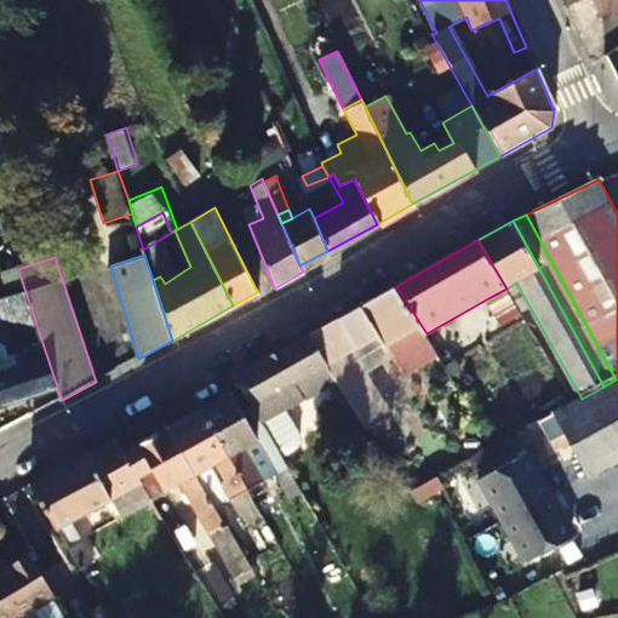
[(396,286),(362,304),(381,335),(387,345),(404,375),(439,354),(427,333),(422,326),(396,286)]
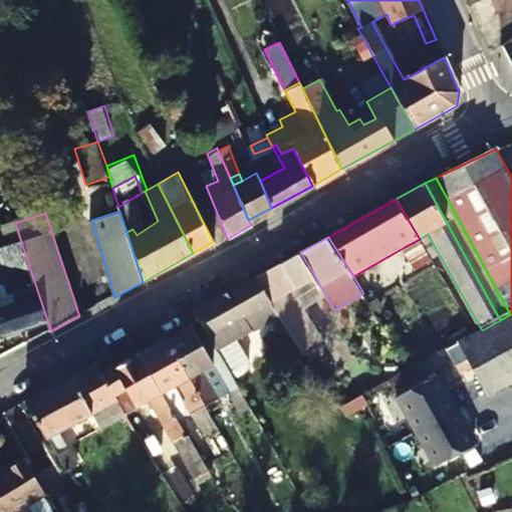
[(420,239),(405,247),(418,270),(434,262),(420,239)]
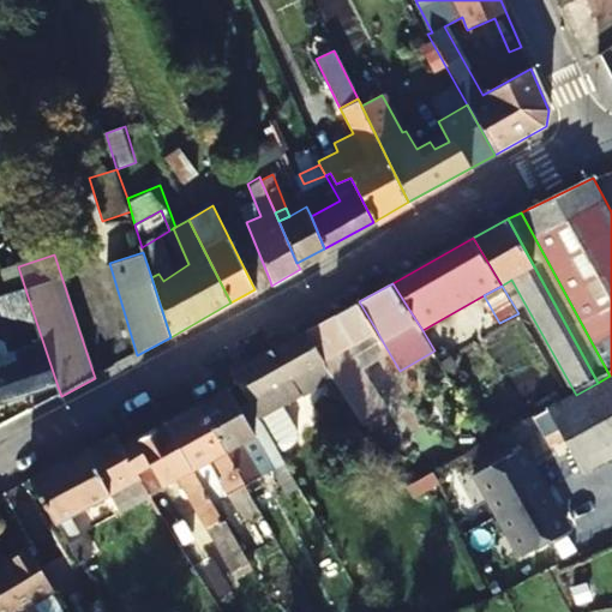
[(0,366),(0,401),(57,383),(25,289),(0,297),(0,304),(17,361),(0,366)]
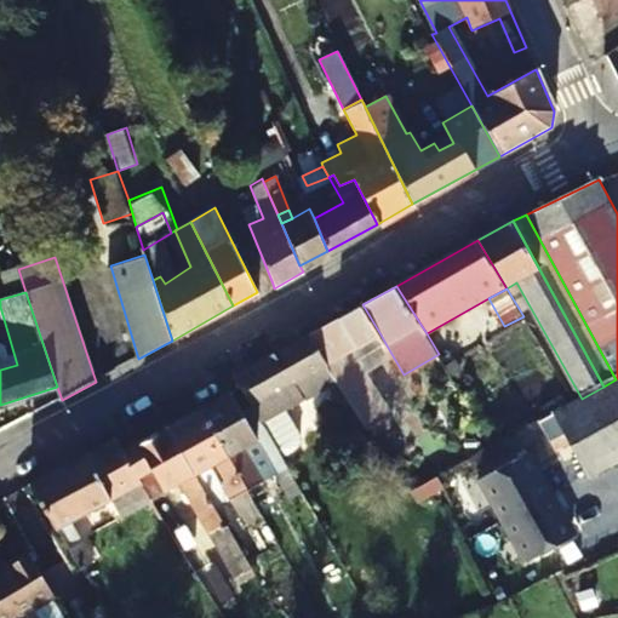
[(362,304),(342,316),(360,347),(381,335),(362,304)]
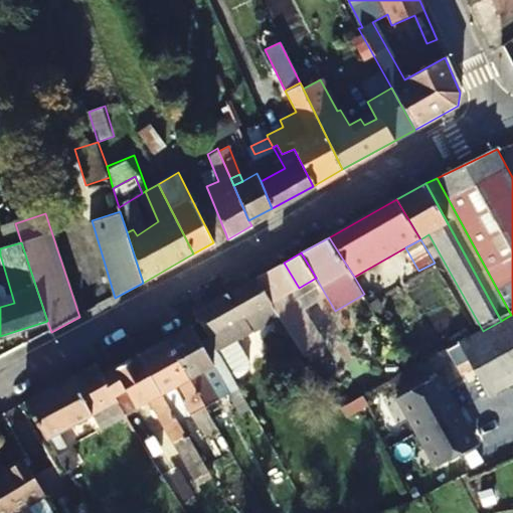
[(326,346),(293,292),(299,288),(284,263),(258,278),(282,316),(307,355),(308,357),(326,346)]
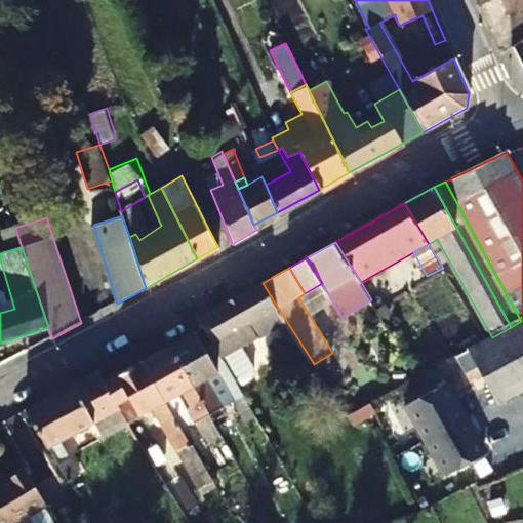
[(244,346),(287,322),(263,283),(201,318),(206,328),(216,345),(237,379),(241,388),(251,380),(255,376),(256,371),(255,365),(244,346)]
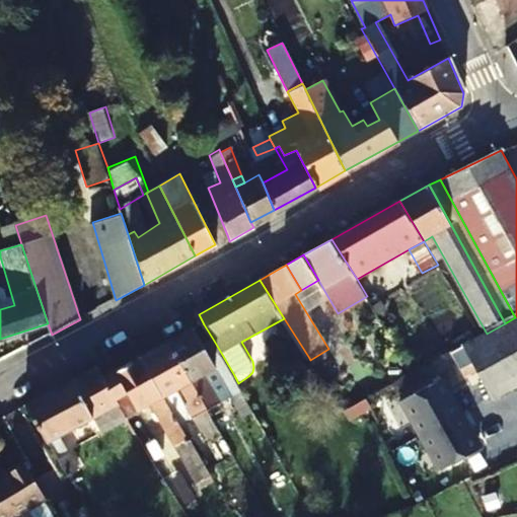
[(516,316),(515,317),(505,323),(487,334),(482,336),(465,345),(490,389),(492,394),(495,398),(516,386),(516,316)]
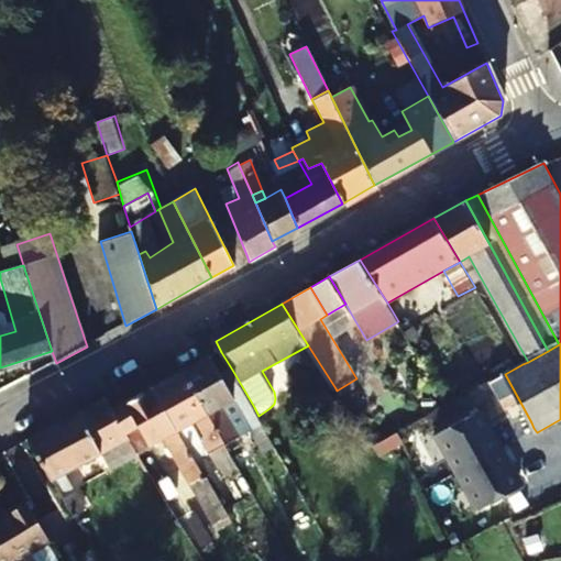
[(226,447),(241,439),(223,407),(235,400),(233,396),(227,385),(222,374),(213,356),(184,372),(226,447)]
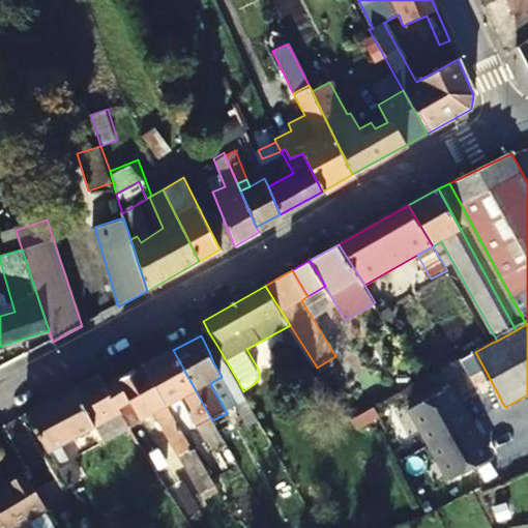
[(220,373),(222,377),(239,407),(248,401),(243,391),(239,383),(218,348),(209,352),(213,362),(220,373)]
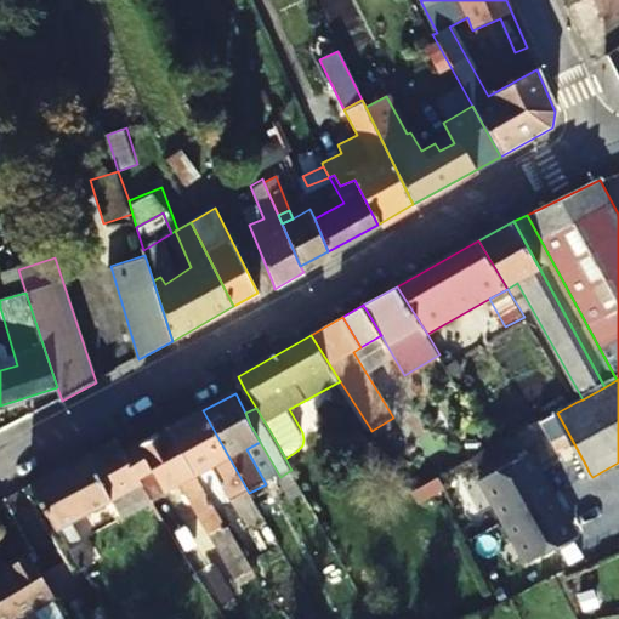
[(203,410),(168,430),(196,477),(216,466),(236,501),(249,493),(203,410)]
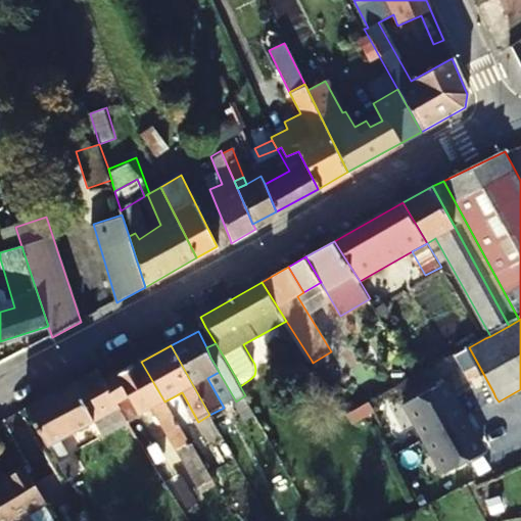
[(469,347),(454,356),(479,400),(493,392),(469,347)]
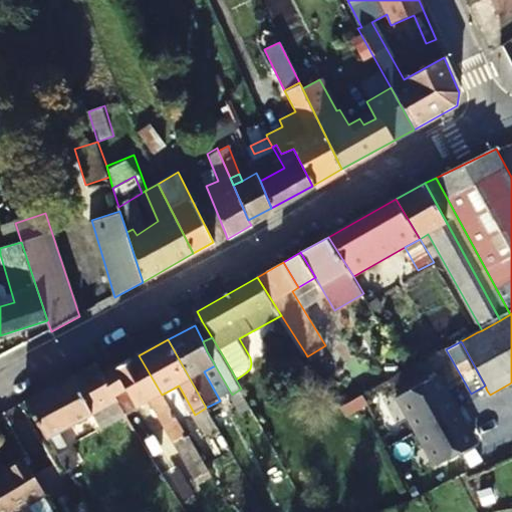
[(151,401),(176,442),(186,436),(162,395),(139,355),(104,374),(116,395),(126,389),(138,408),(151,401)]
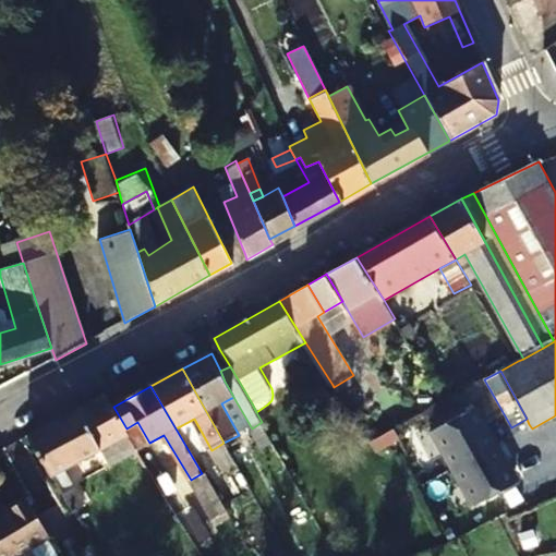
[(28,435),(71,507),(83,499),(65,469),(131,435),(127,428),(113,407),(107,395),(28,435)]
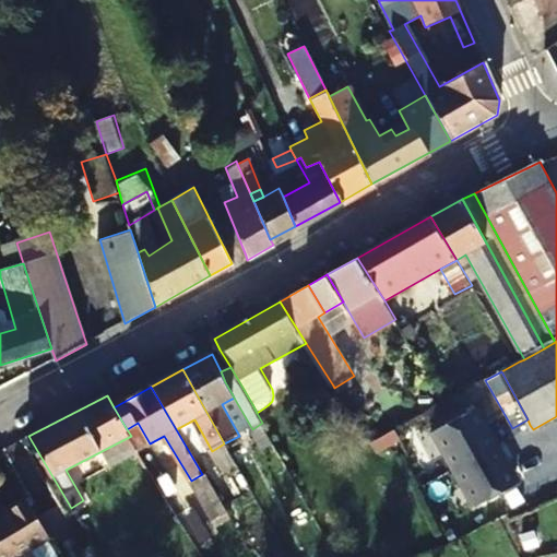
[(222,404),(239,436),(252,429),(234,398),(222,404)]
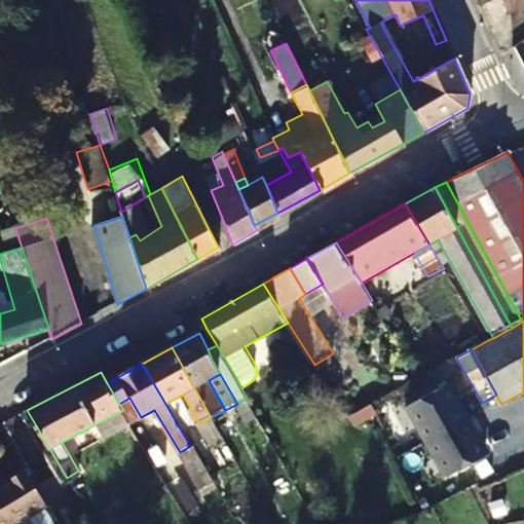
[(458,404),(446,382),(407,405),(426,440),(469,416),(460,403),(458,404)]
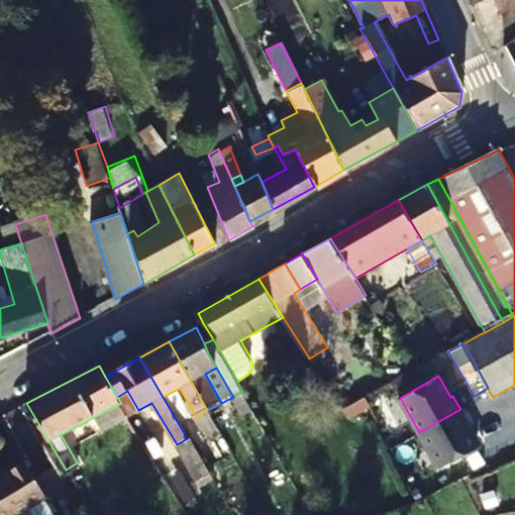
[(244,394),(242,391),(233,397),(244,416),(254,412),(244,394)]
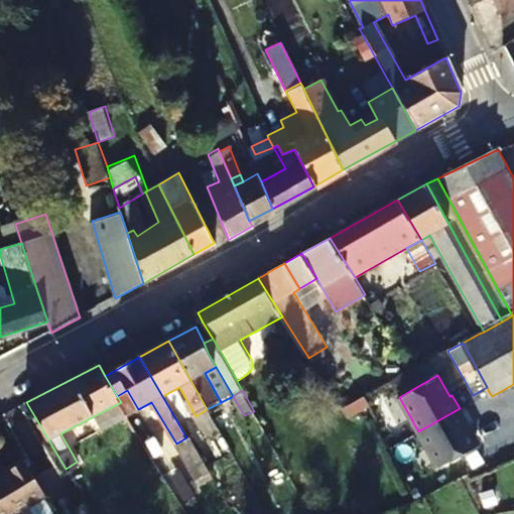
[(365,395),(343,407),(348,417),(369,405),(365,395)]
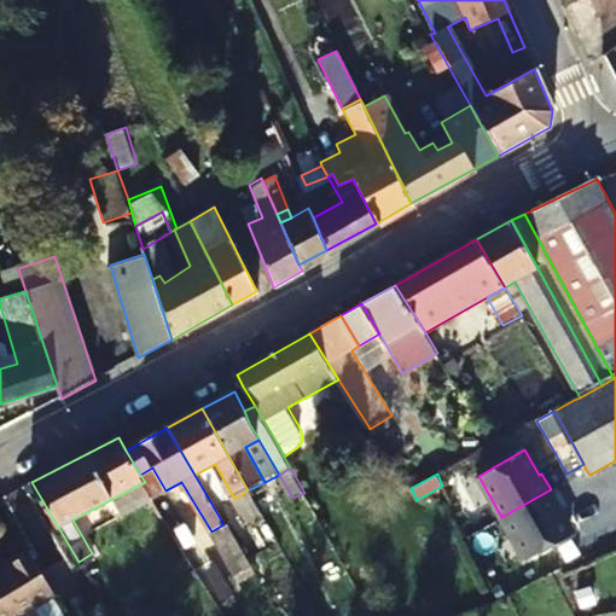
[(559,506),(551,489),(501,517),(524,558),(570,533),(557,507),(559,506)]
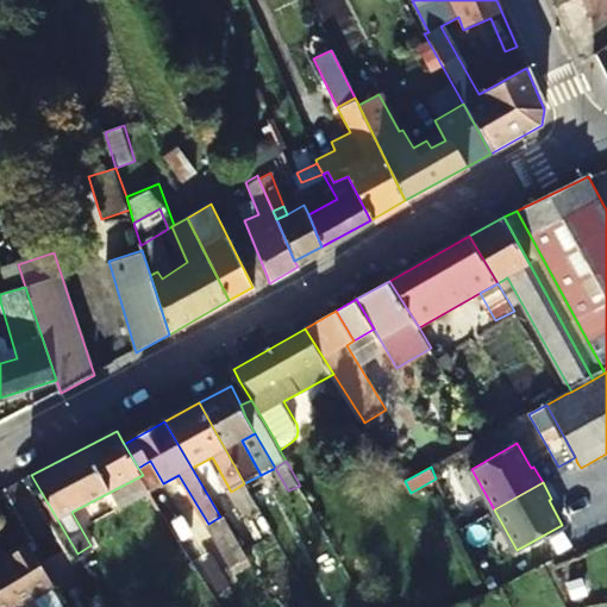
[(220,517),(208,524),(226,557),(241,550),(220,517)]
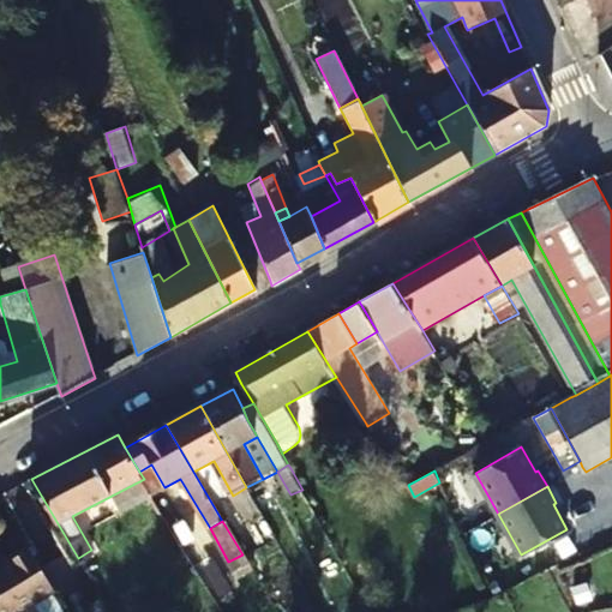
[(0,563),(0,611),(39,611),(34,601),(52,591),(54,589),(30,547),(0,563)]
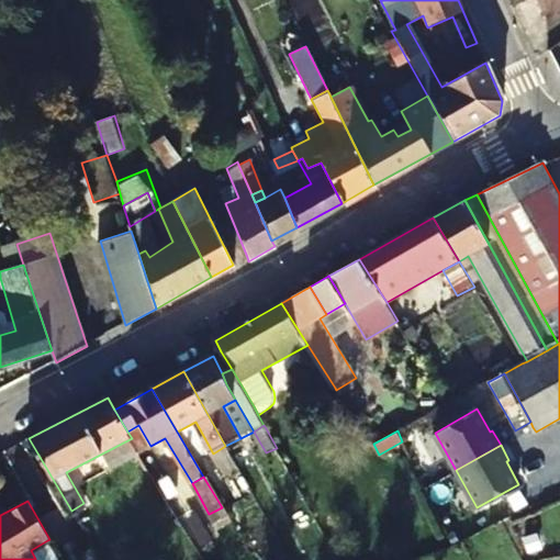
[(53,559),(57,558),(47,540),(31,550),(35,559),(53,559)]
